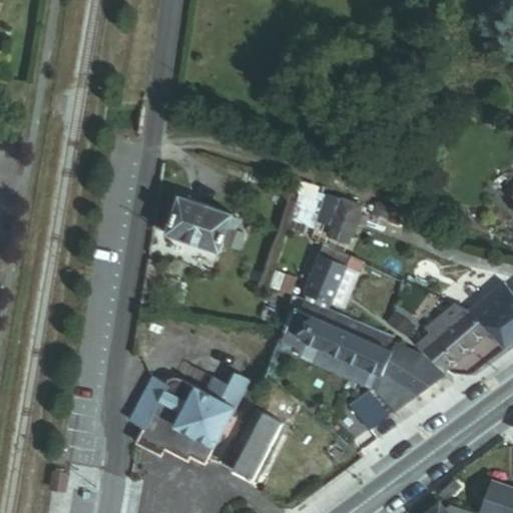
[(171,232),(221,252),(235,219),(185,199),(171,232)]
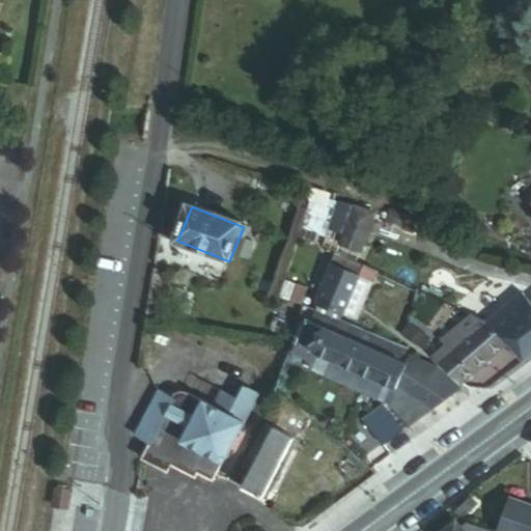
[(363,246),(386,256),(399,224),(376,215),(363,246)]
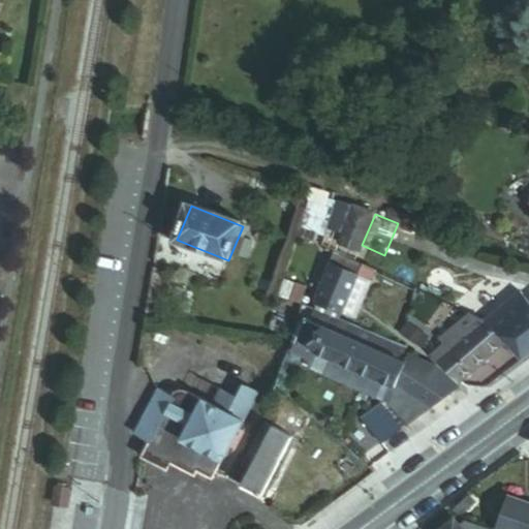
[(402,227),(415,234),(419,223),(407,218),(402,227)]
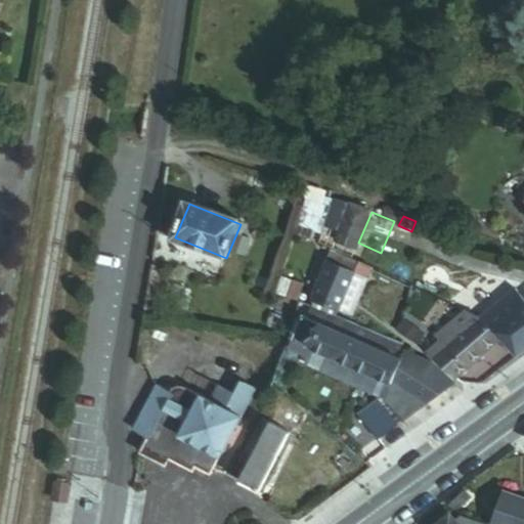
[(311,303),(334,312),(351,271),(329,262),(311,303)]
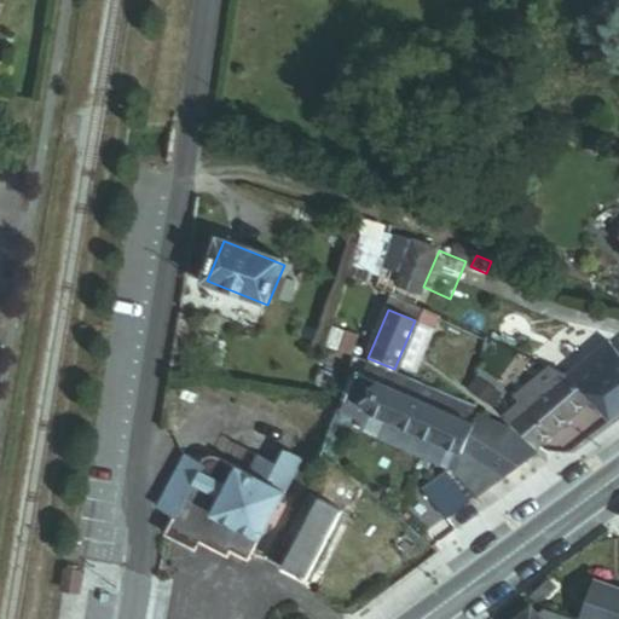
[(551,353),(556,343),(536,335),(532,346),(551,353)]
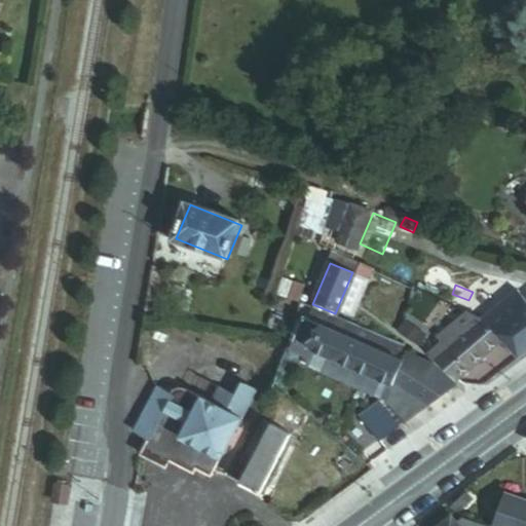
[(517,363),(525,355),(525,310),(514,295),(483,318),(501,343),(517,363)]
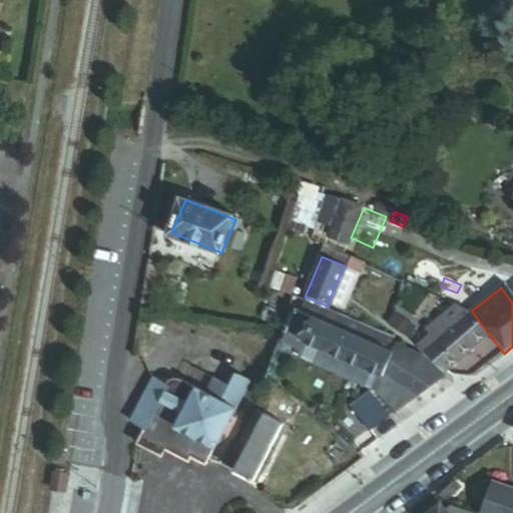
[(316,351),(386,381),(401,347),(402,344),(309,304),(293,341),(316,351)]
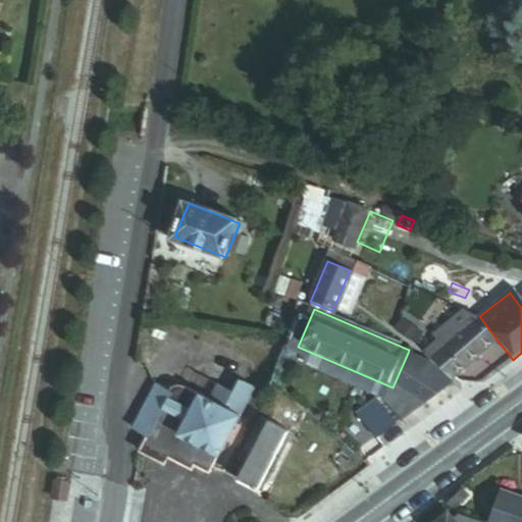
[(451,375),(498,341),(479,316),(466,311),(436,332),(441,340),(430,348),(451,375)]
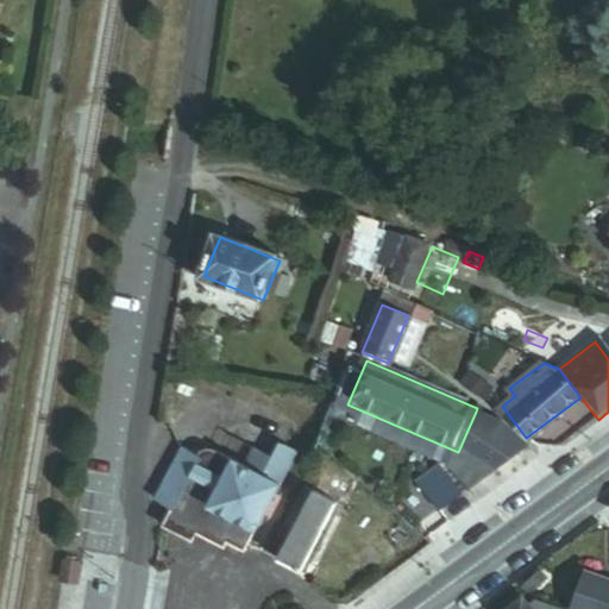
[(189,468),(156,527),(180,540),(184,531),(194,537),(224,552),(226,547),(240,556),(319,412),(303,403),(294,420),(272,409),(264,426),(233,409),(226,422),(211,414),(200,408),(173,458),(189,468)]
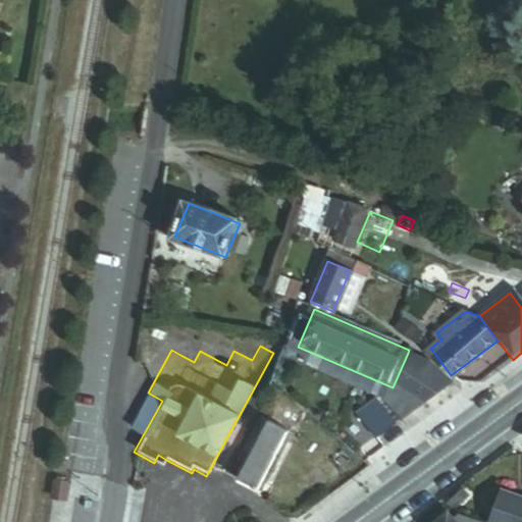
[(180,355),(194,362),(200,351),(194,350),(188,351),(180,355)]
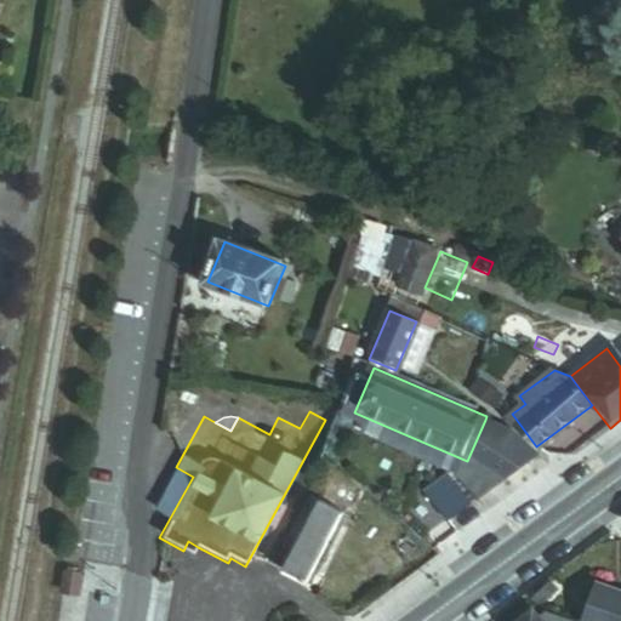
[(467,482),(482,501),(539,459),(525,440),(485,420),(467,461),(483,469),(467,482)]
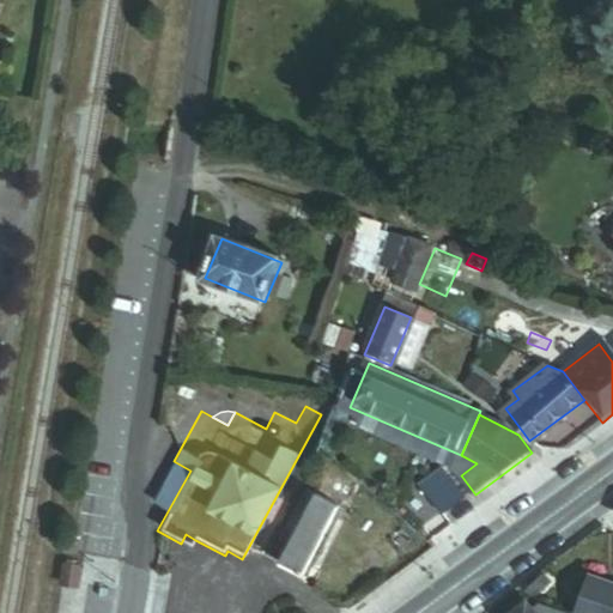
[(371,435),(455,471),(461,455),(377,419),(371,435)]
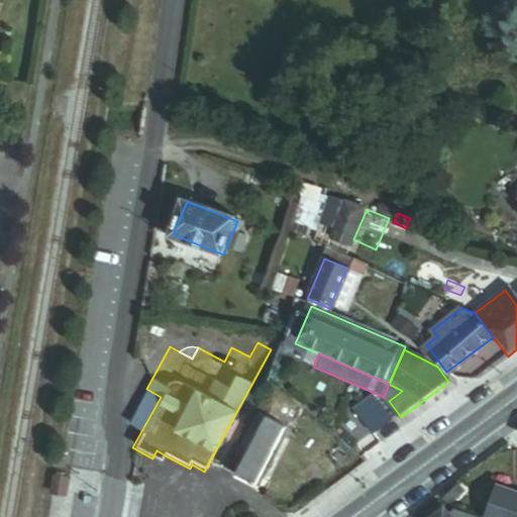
[(237,466),(246,471),(267,430),(257,426),(237,466)]
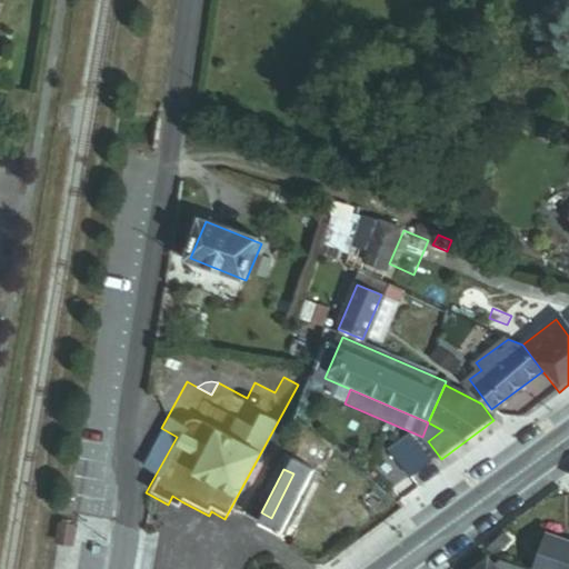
[(268,525),(289,536),(315,485),(293,473),(271,518),(268,525)]
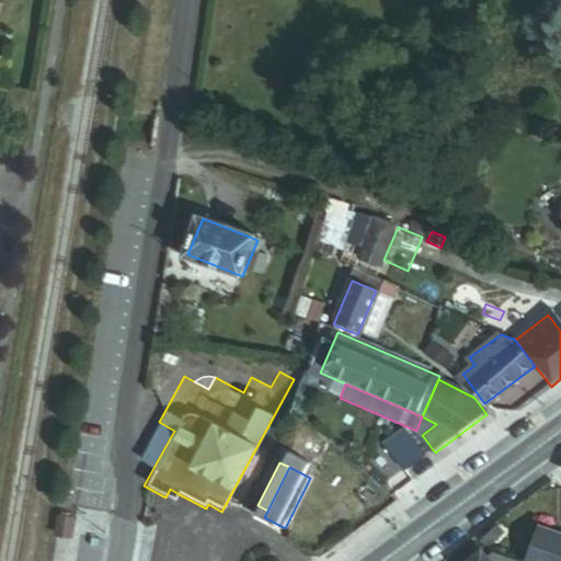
[(165,497),(174,502),(179,494),(170,489),(165,497)]
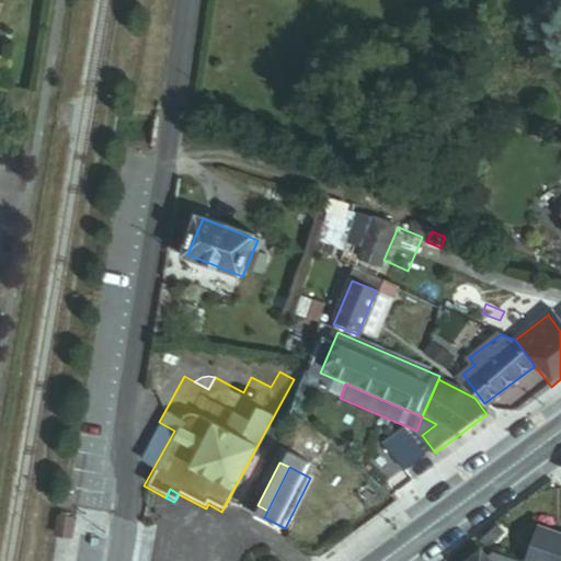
[(264,517),(260,526),(281,536),(285,528),(264,517)]
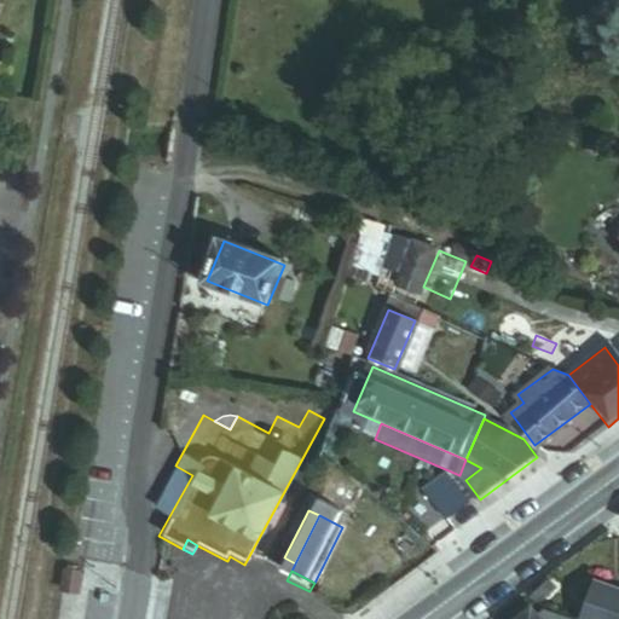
[(59,593),(76,595),(79,576),(62,573),(59,593)]
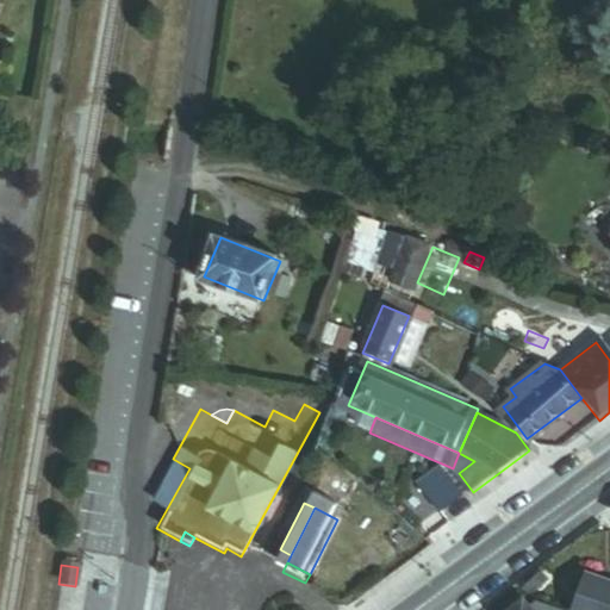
[(527,609),(570,609),(566,604),(556,609),(549,609),(541,599),(527,609)]
